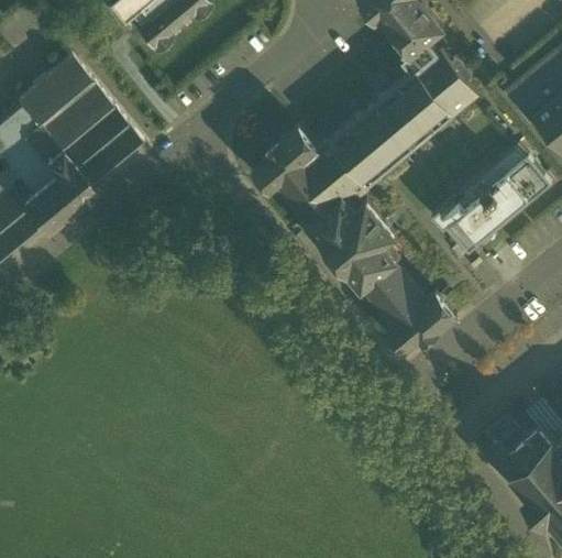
[(113,0),(109,4),(123,22),(132,15),(139,23),(166,0),(113,0)]
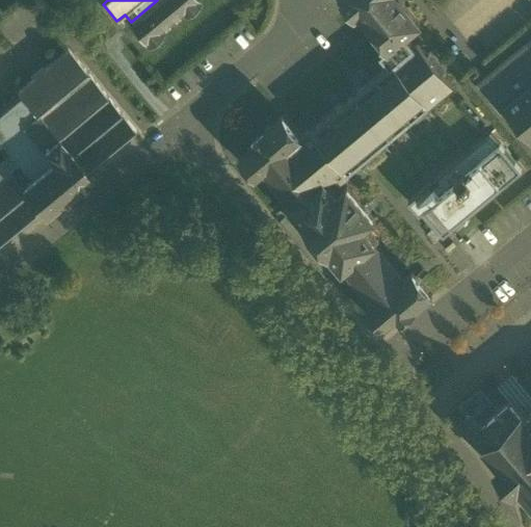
[(157,0),(131,22),(128,25),(149,49),(163,36),(161,34),(183,16),(185,19),(200,6),(194,0),(157,0)]
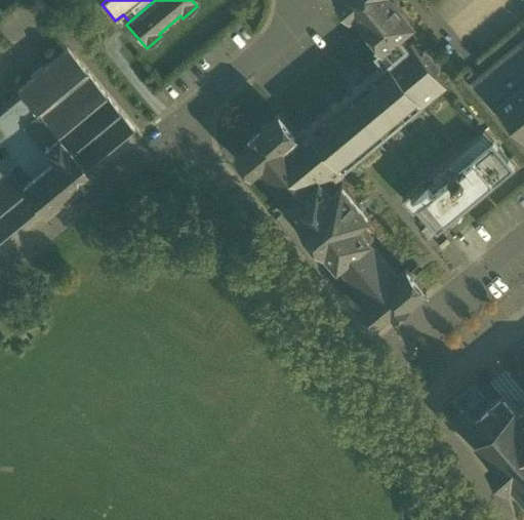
[(338,0),(336,2),(339,6),(338,7),(351,23),(356,18),(373,40),(372,41),(383,53),(376,58),(376,60),(414,29),(390,0),(338,0)]
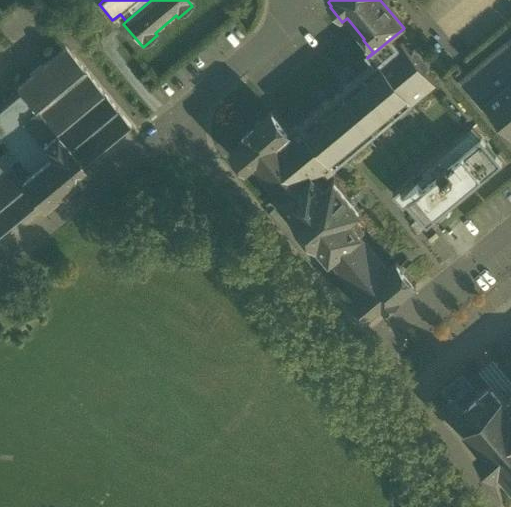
[(404,28),(367,58),(375,67),(291,137),(272,115),(242,141),(245,146),(231,158),(247,176),(254,170),(281,204),(280,205),(300,230),(298,232),(307,243),(310,241),(330,266),(332,264),(359,298),(352,304),(368,323),(382,311),(386,315),(417,290),(398,266),(389,273),(362,240),(363,238),(351,224),(361,216),(335,184),(324,192),(314,179),(323,171),(328,177),(418,102),(417,101),(436,85),(403,45),(399,49),(392,39),(405,29),(404,28)]
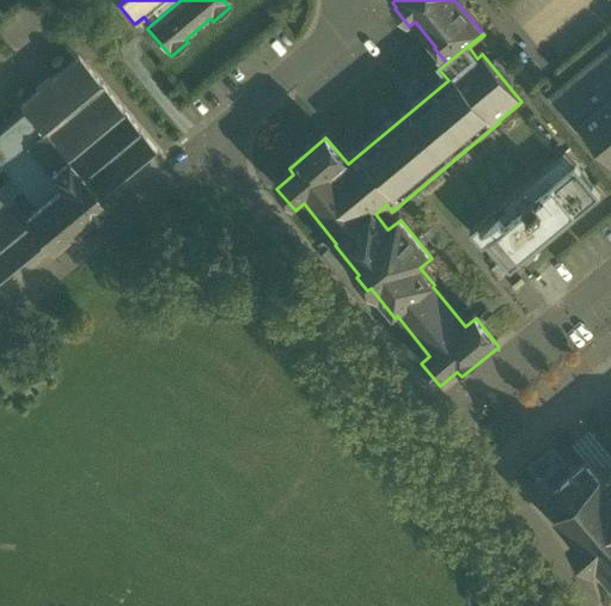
[(610,55),(551,103),(579,135),(584,132),(582,129),(610,105),(610,55)]
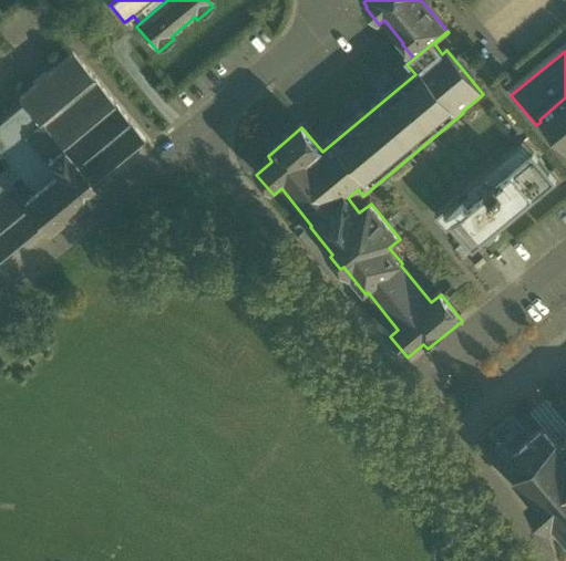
[(0,201),(0,265),(43,229),(47,234),(81,206),(81,207),(98,193),(93,188),(145,144),(73,56),(18,102),(23,107),(39,127),(24,139),(55,177),(34,195),(23,204),(13,190),(0,201)]
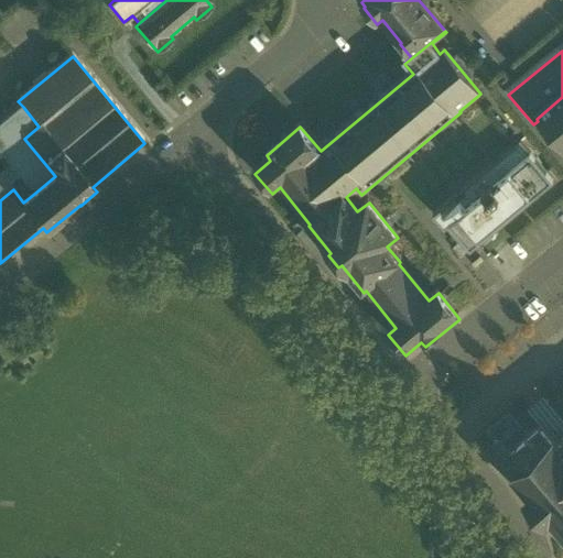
[(562,97),(537,119),(538,121),(562,151),(562,97)]
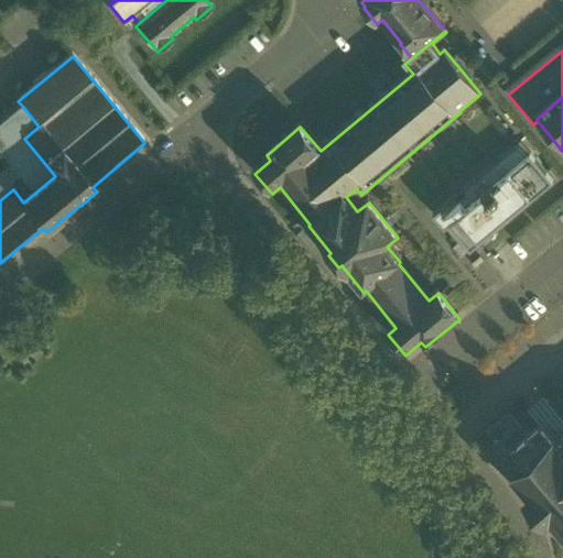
[(0,200),(13,189),(10,185),(20,177),(34,194),(55,176),(24,139),(39,127),(23,107),(0,126),(0,154),(12,168),(1,177),(0,176),(0,200)]
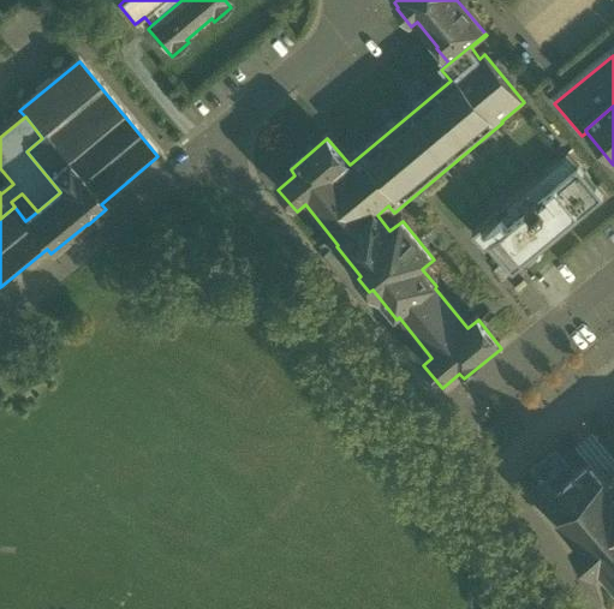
[(568,159),(475,238),(487,254),(492,250),(514,276),(604,201),(568,159)]
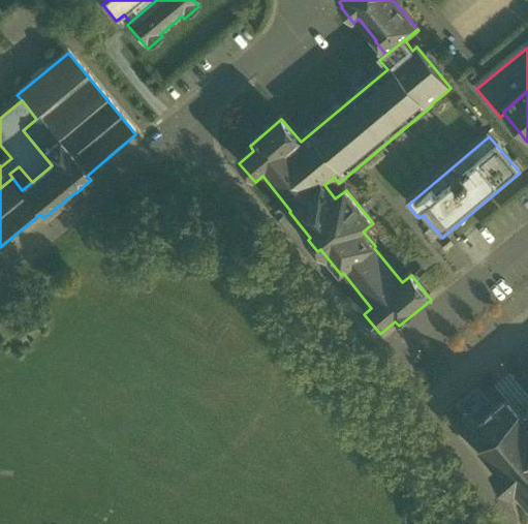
[(520,415),(508,401),(472,432),(484,445),(483,447),(499,466),(494,470),(511,492),(517,488),(527,500),(527,415),(525,419),(521,414),(520,415)]
